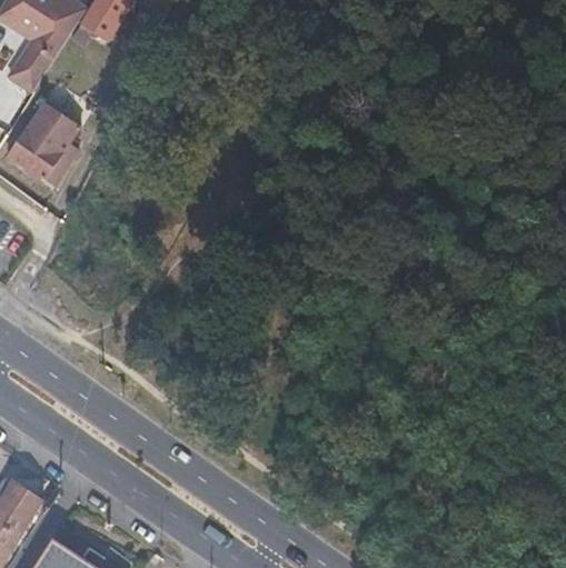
[(5,77),(31,91),(88,1),(86,0),(2,0),(0,6),(0,18),(28,32),(5,77)]
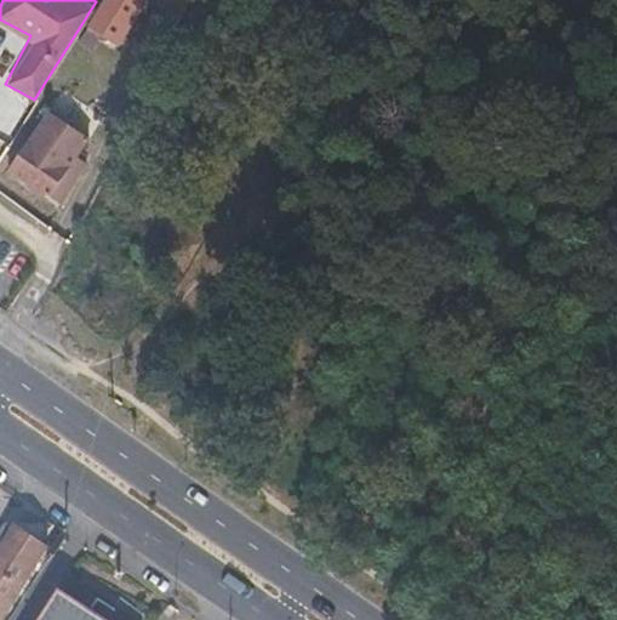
[(101,0),(85,26),(113,45),(140,0),(101,0)]
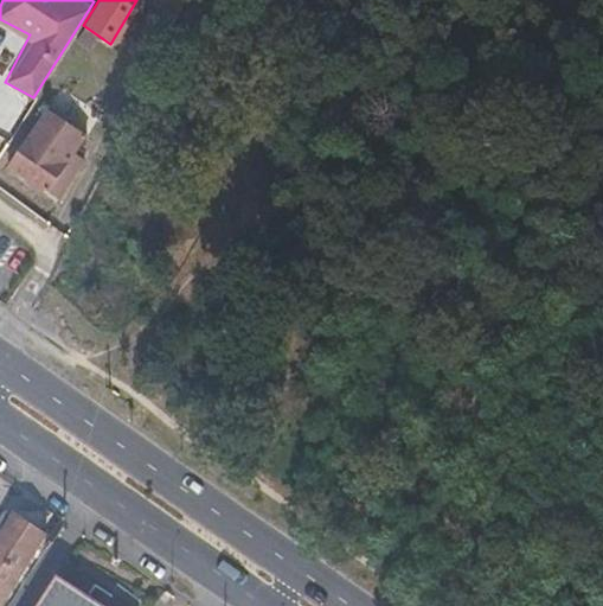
[(6,167),(59,201),(78,170),(68,161),(83,134),(43,109),(6,167)]
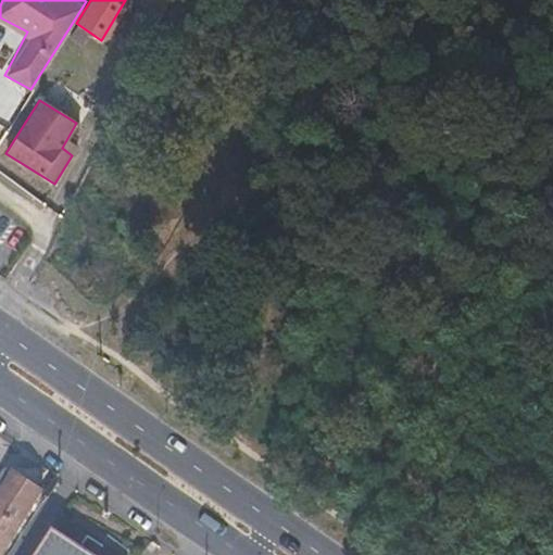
[(0,554),(37,491),(9,471),(0,486),(0,554)]
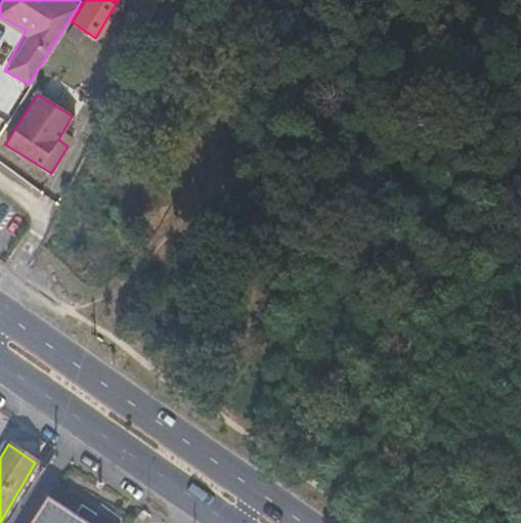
[(89,522),(48,496),(30,522),(89,522)]
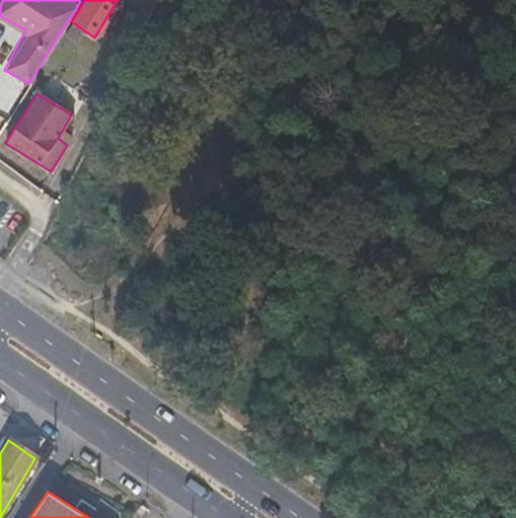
All buildings are outlined.
